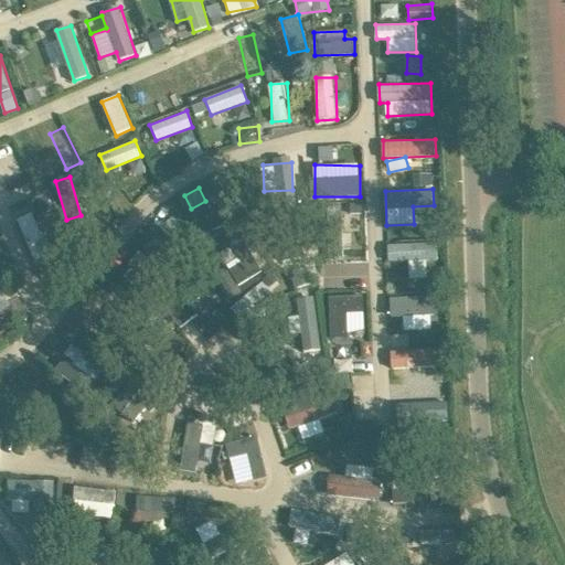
[(435,208),(415,209),(415,220),(435,219),(435,208)]
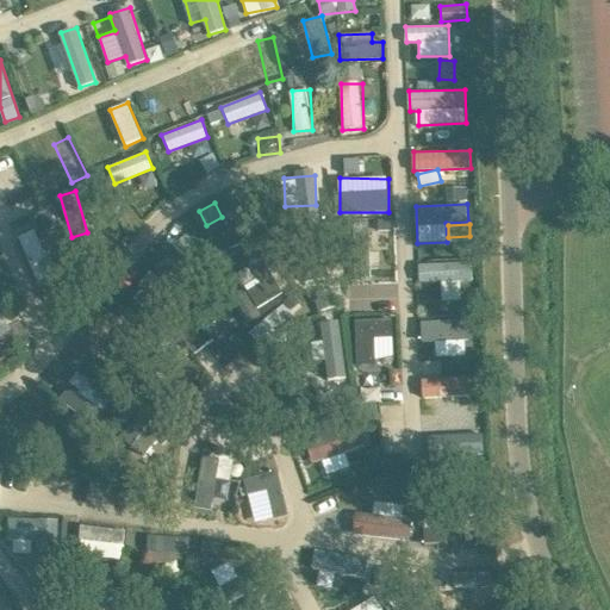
[(378,247),(379,226),(359,225),(358,247),(378,247)]
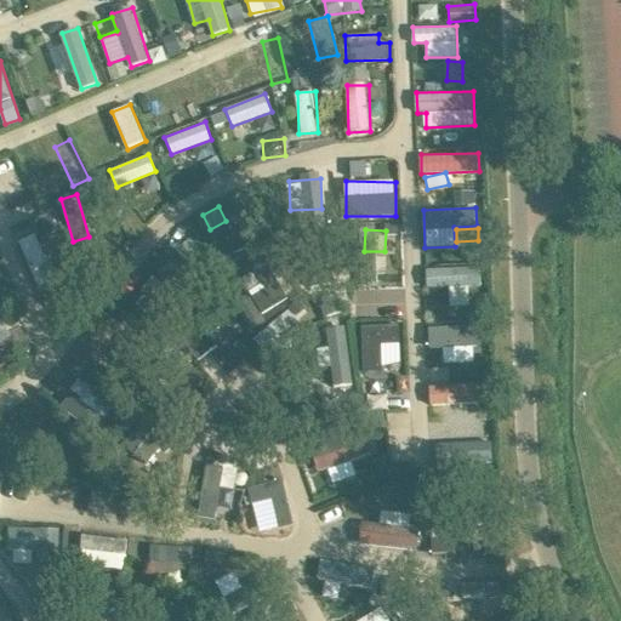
[(20,240),(38,286),(55,279),(36,233),(20,240)]
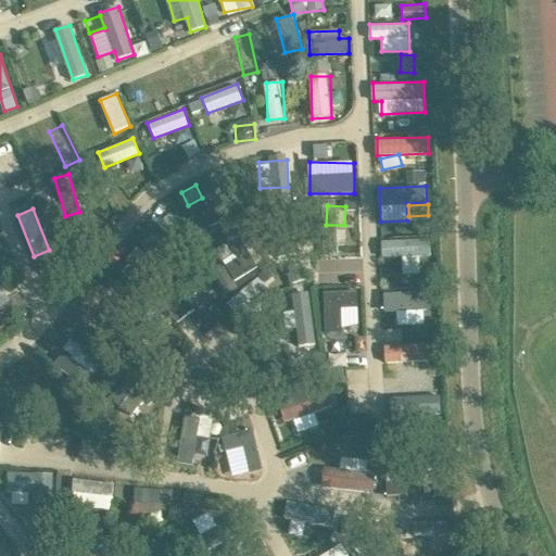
[(171,214),(159,223),(174,244),(186,237),(171,214)]
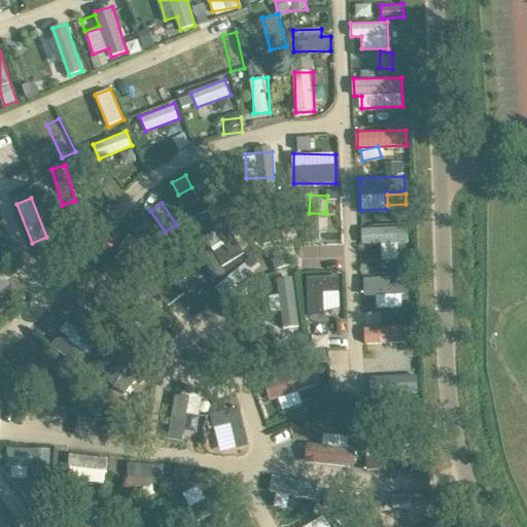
[(199,260),(212,277),(245,250),(223,224),(203,242),(210,250),(199,260)]
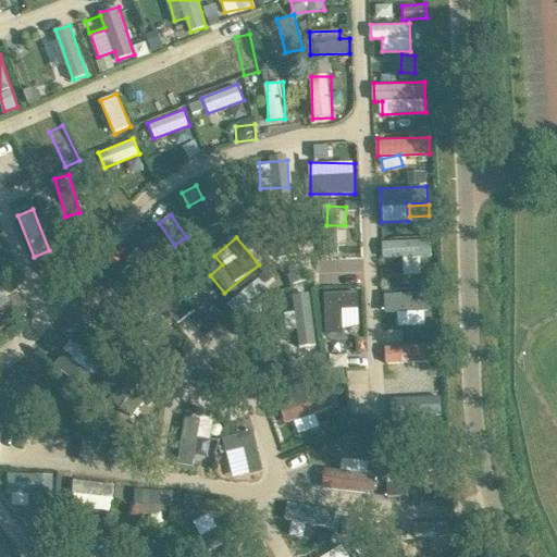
[(382,240),(383,258),(403,257),(404,274),(421,273),(420,256),(432,255),(431,237),(382,240)]
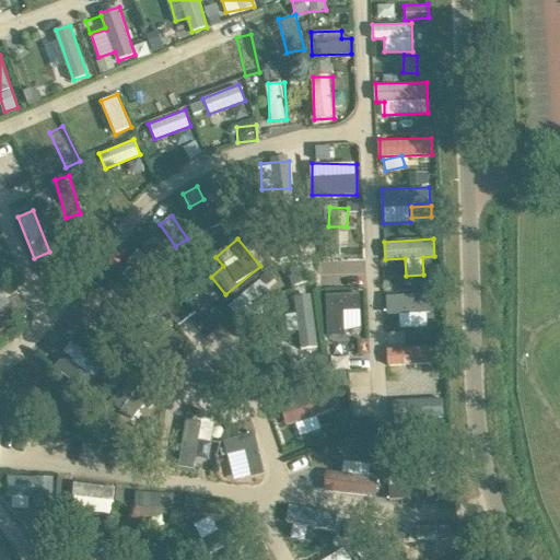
[(128,267),(148,275),(154,258),(135,251),(128,267)]
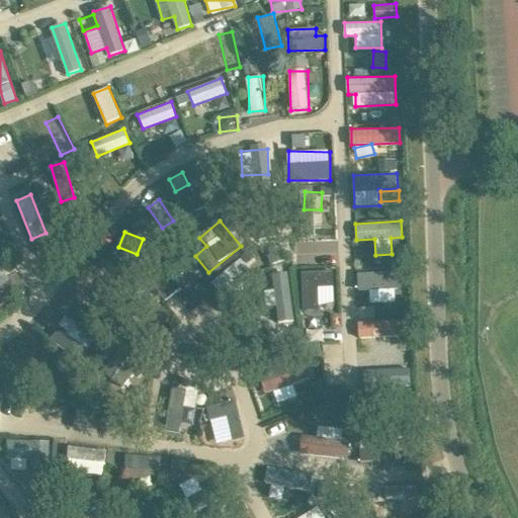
[(240,258),(211,283),(222,294),(250,269),(240,258)]
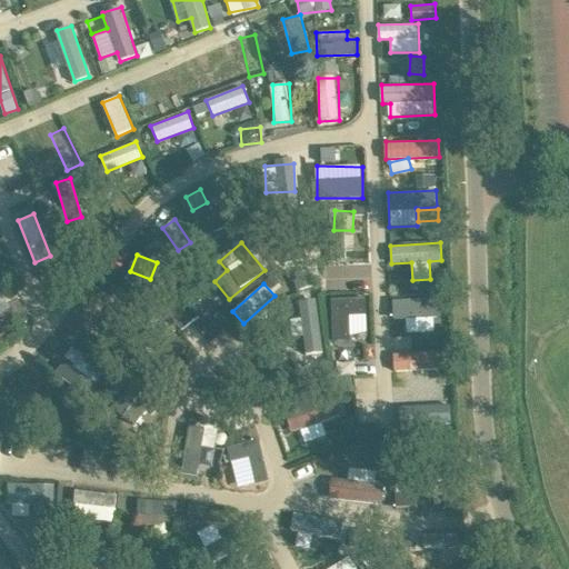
[(332,336),(367,335),(366,297),(331,298),(332,336)]
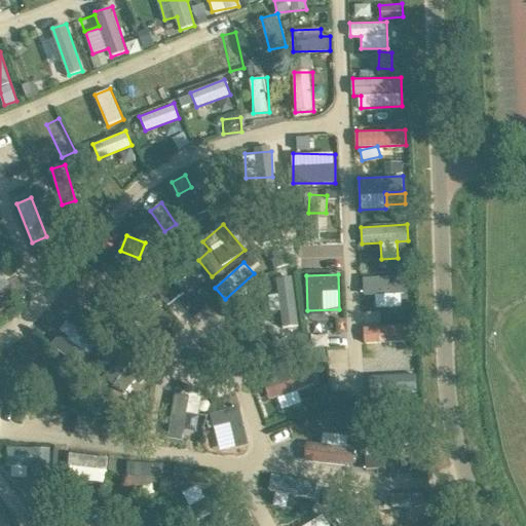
[(363,276),(363,295),(376,294),(376,307),(404,306),(403,275),(363,276)]
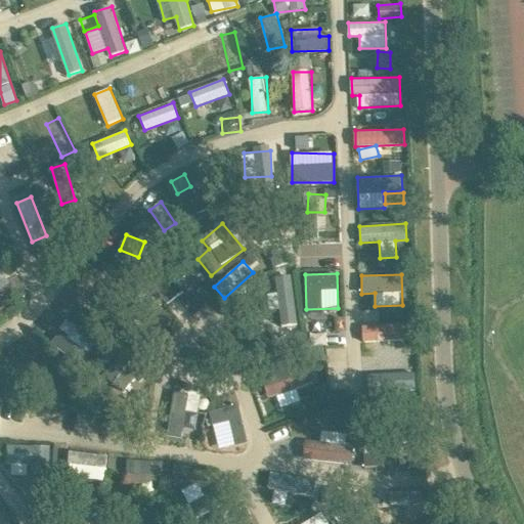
[(0,278),(0,309),(18,299),(5,276),(0,278)]
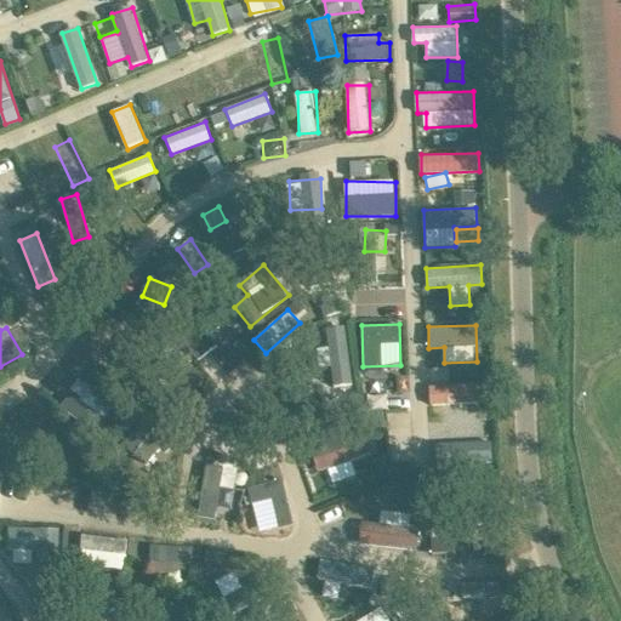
[(347,329),(320,330),(324,385),(351,383),(347,329)]
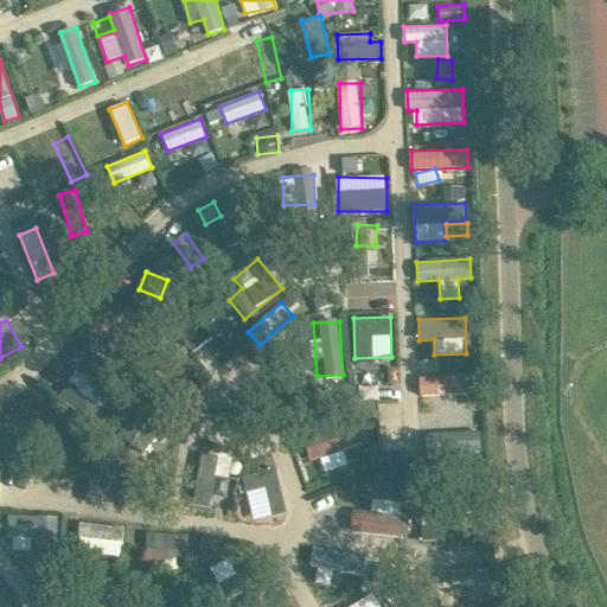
[(104,389),(115,371),(64,340),(48,366),(71,381),(61,398),(96,421),(113,394),(104,389)]
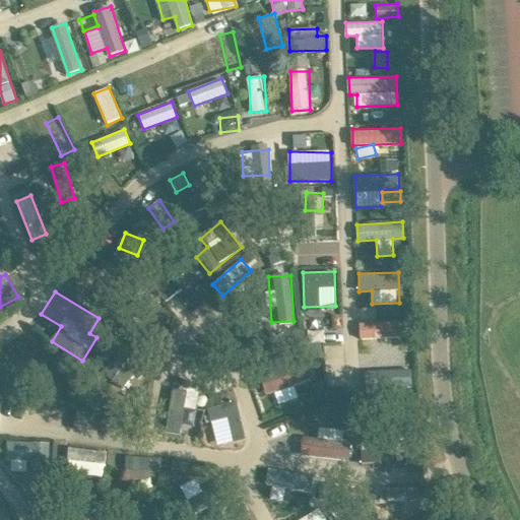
[(361,322),(361,338),(409,337),(408,321),(361,322)]
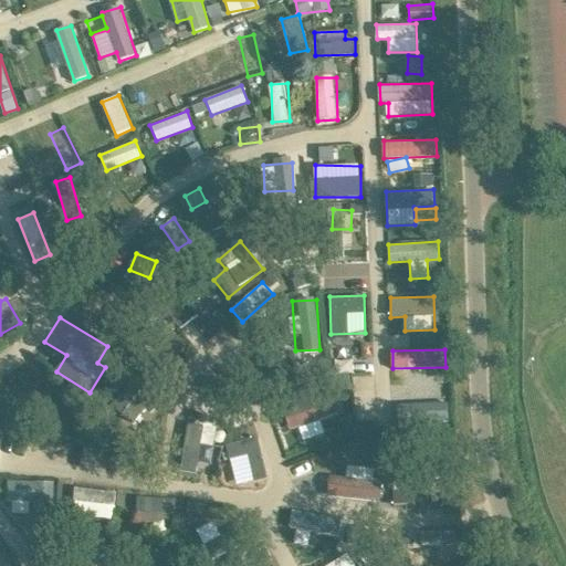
[(335,354),(336,377),(348,376),(346,353),(335,354)]
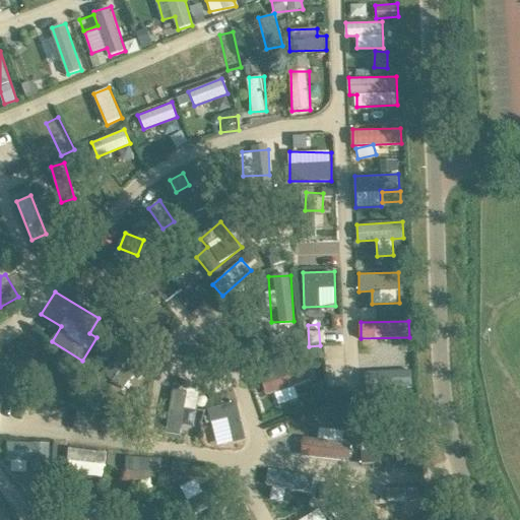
[(27,337),(15,343),(25,363),(38,356),(27,337)]
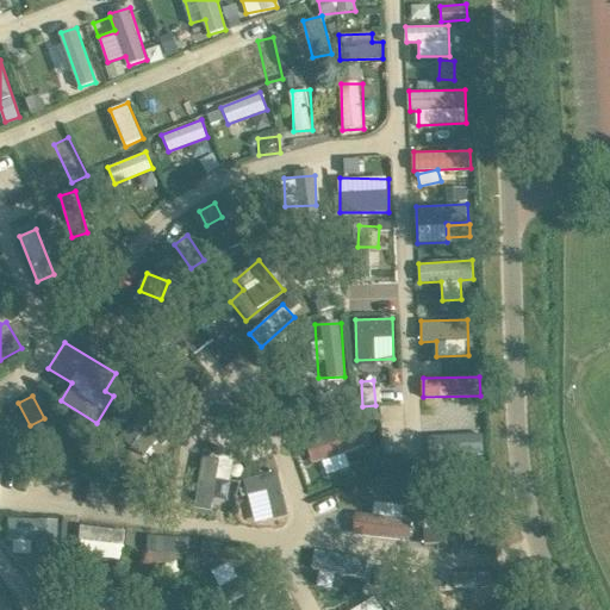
[(216,414),(221,431),(250,425),(247,406),(216,414)]
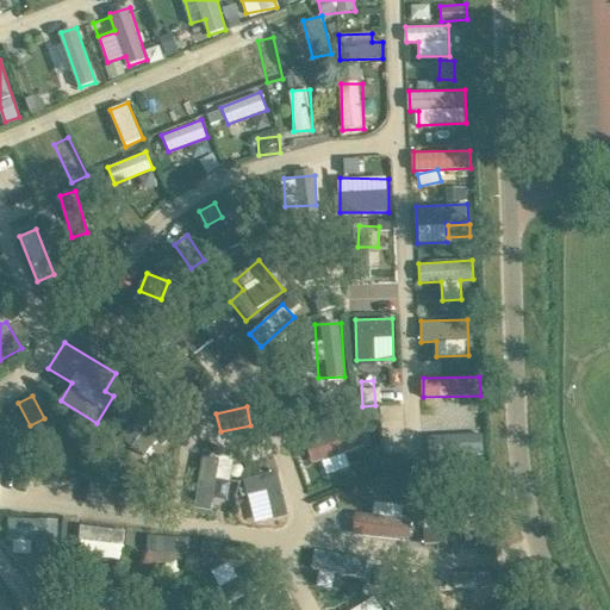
[(125,443),(149,455),(163,425),(139,414),(125,443)]
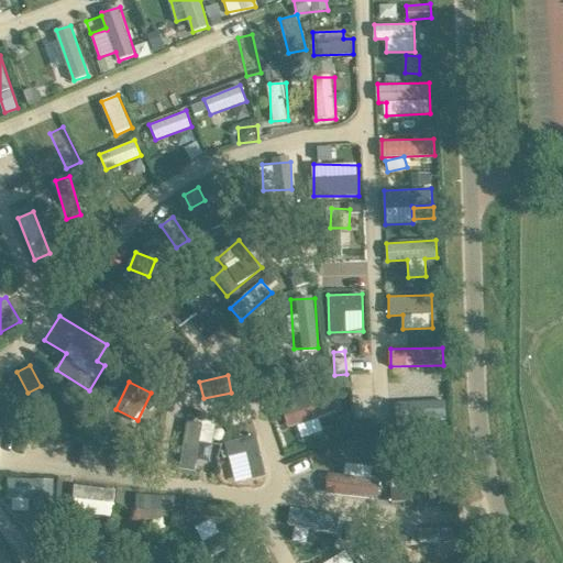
[(444,399),(396,401),(398,430),(445,428),(444,399)]
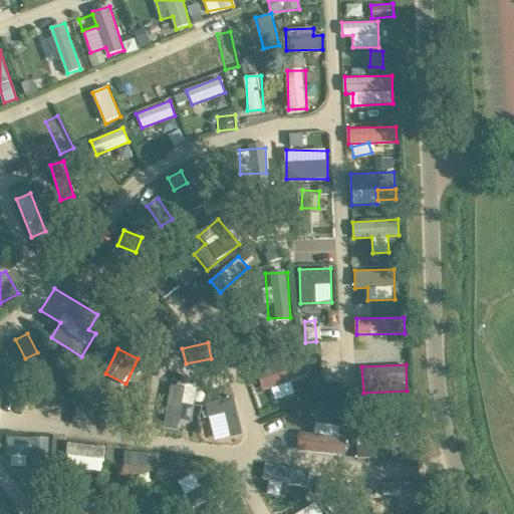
[(276,401),(294,394),(287,372),(269,379),(276,401)]
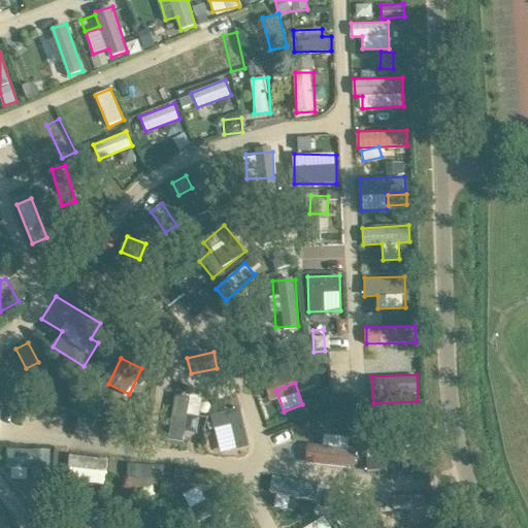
[(185,440),(185,432),(200,432),(200,394),(171,394),(172,440),(185,440)]
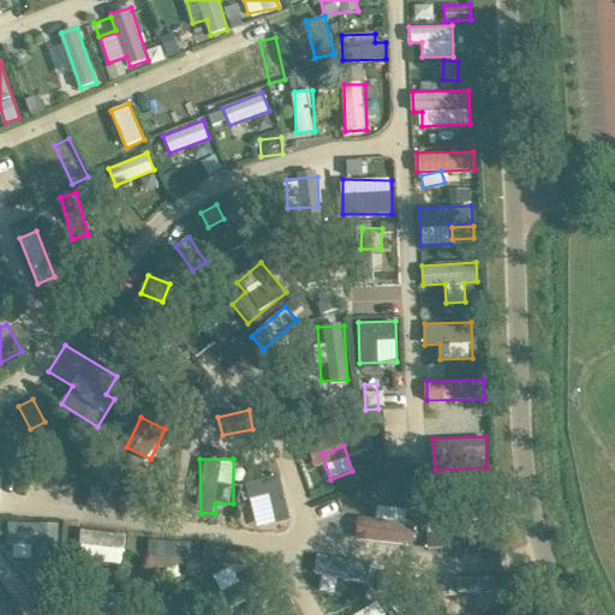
[(415,499),(412,472),(394,473),(396,500),(415,499)]
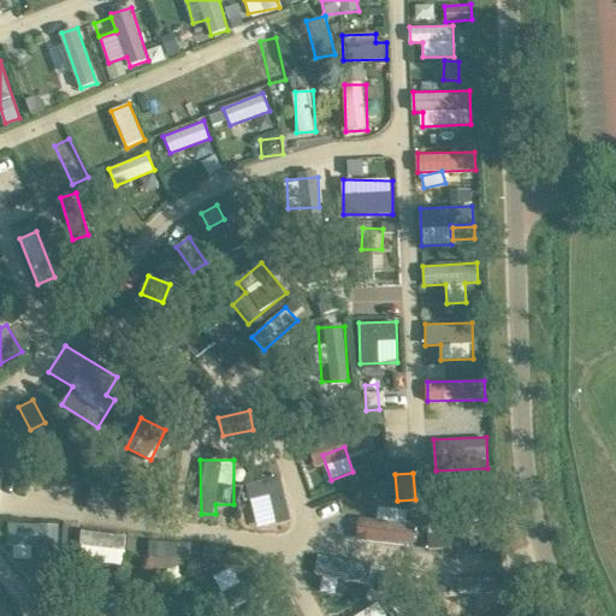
[(249,498),(273,496),(276,523),(289,521),(284,478),(247,481),(249,498)]
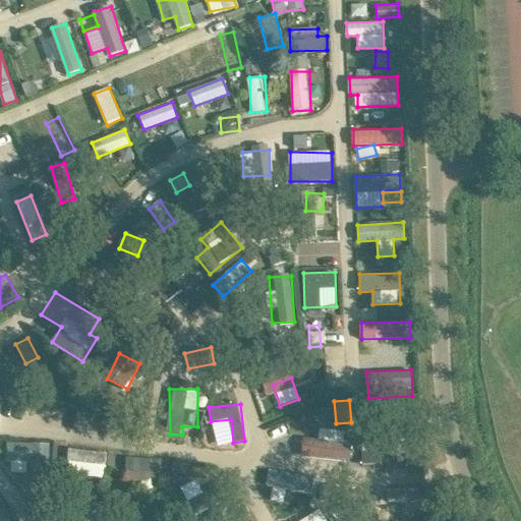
[(321,440),(344,441),(344,430),(321,429),(321,440)]
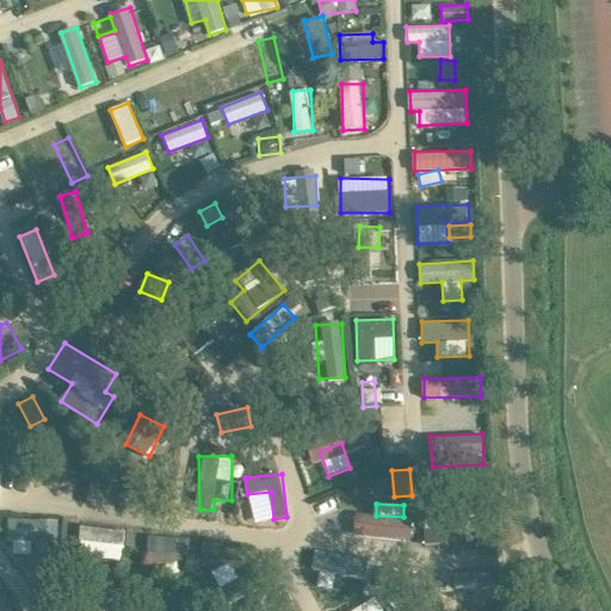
[(37,541),(37,562),(57,562),(57,519),(8,519),(7,541),(37,541)]
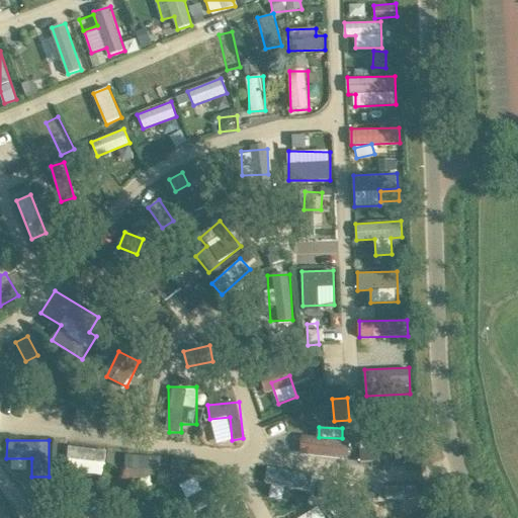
[(104,472),(105,448),(69,446),(67,471),(104,472)]
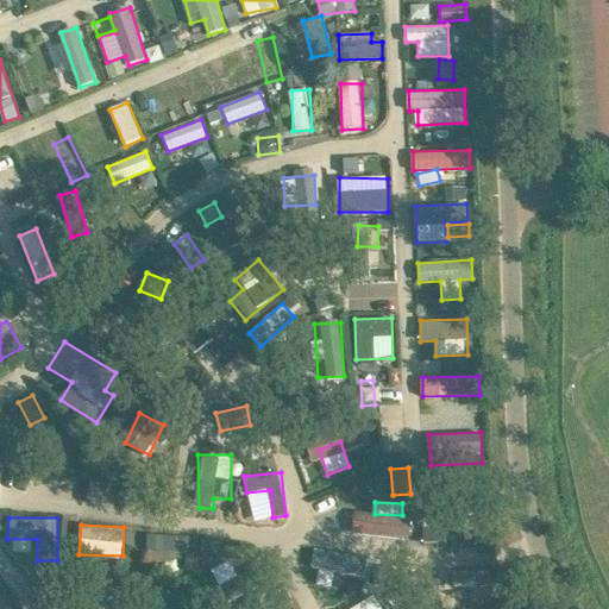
[(211,570),(227,600),(245,589),(228,560),(211,570)]
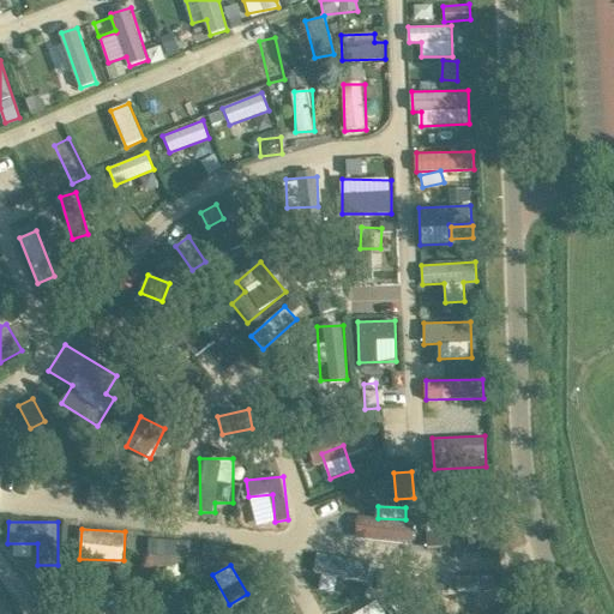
[(494,591),(493,575),(458,576),(458,594),(494,591)]
